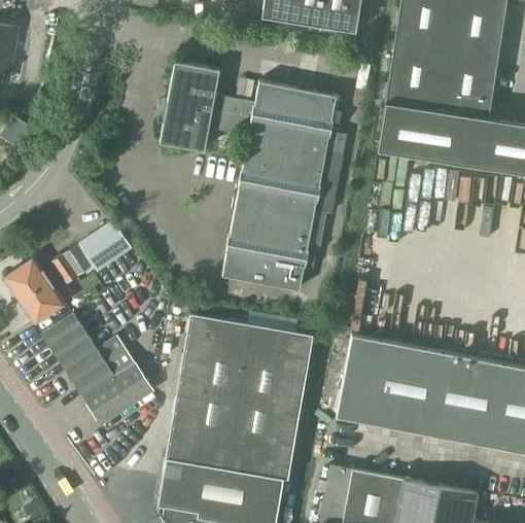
[(0,10),(1,11),(2,0),(0,0),(0,81),(9,83),(19,31),(0,27),(0,10)]
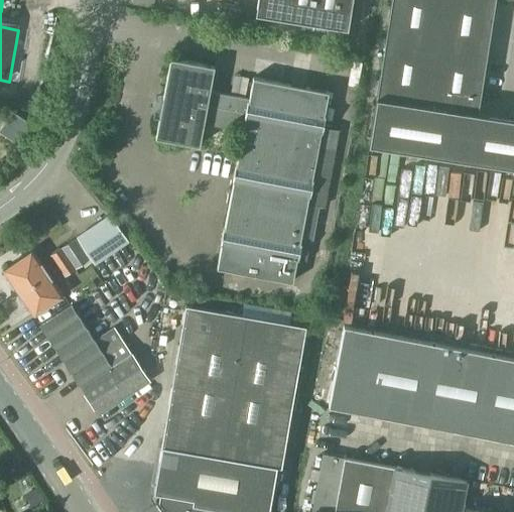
[(259,0),(256,18),(305,26),(346,33),(349,33),(350,30),(354,0),(259,0)]
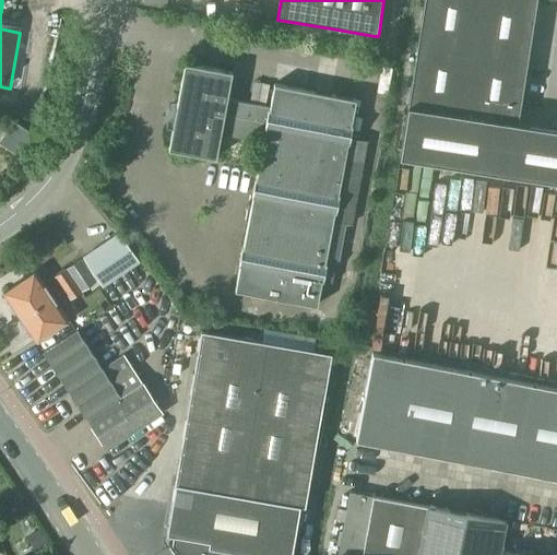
[(529,66),(537,4),(512,0),(426,0),(418,48),(529,66)]
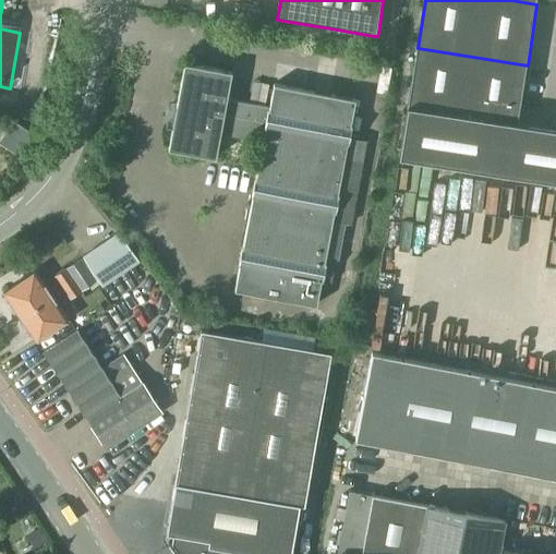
[(418,48),(408,109),(518,127),(528,65),(418,48)]
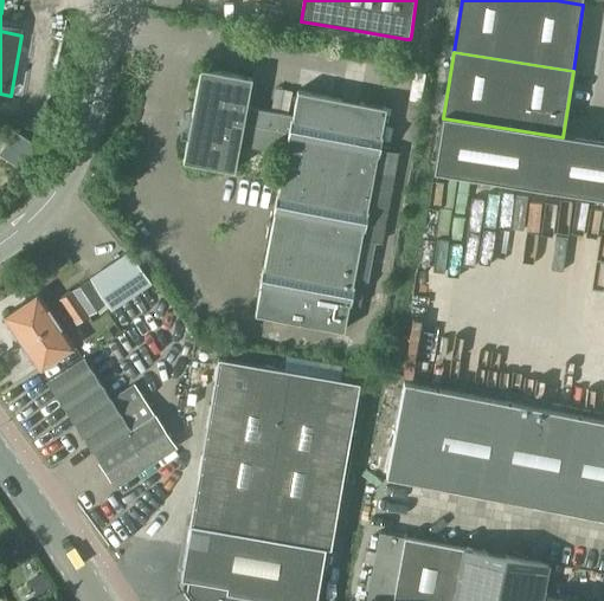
[(400,157),(379,154),(387,112),(299,96),(294,121),(248,112),(254,83),(201,73),(185,166),(236,176),(242,146),(288,154),(256,318),(345,336),(351,308),(361,310),(365,292),(354,290),(362,244),(383,249),(400,157)]
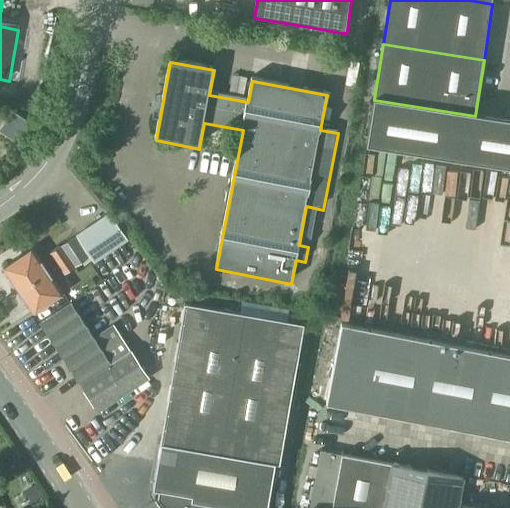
[(374,100),(367,147),(509,170),(509,121),(475,116),(374,100)]
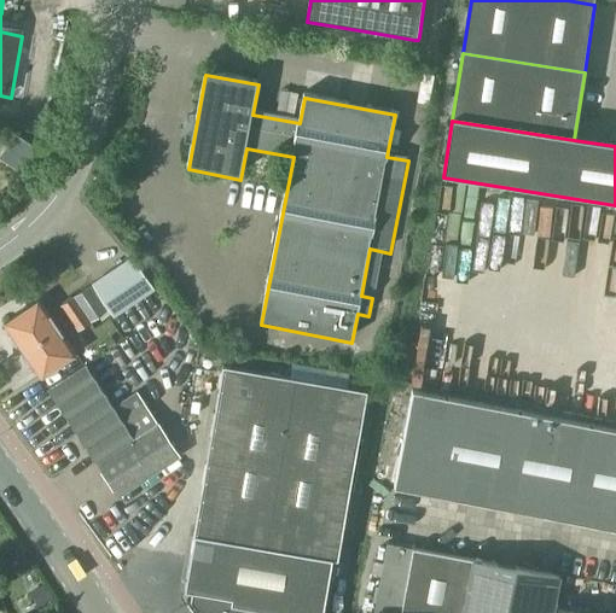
[(115,322),(156,295),(134,261),(93,289),(115,322)]
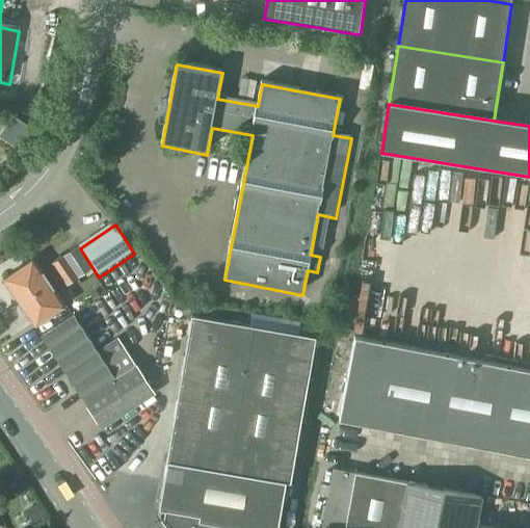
[(78,251),(53,267),(60,278),(72,270),(78,281),(79,282),(93,272),(78,251)]
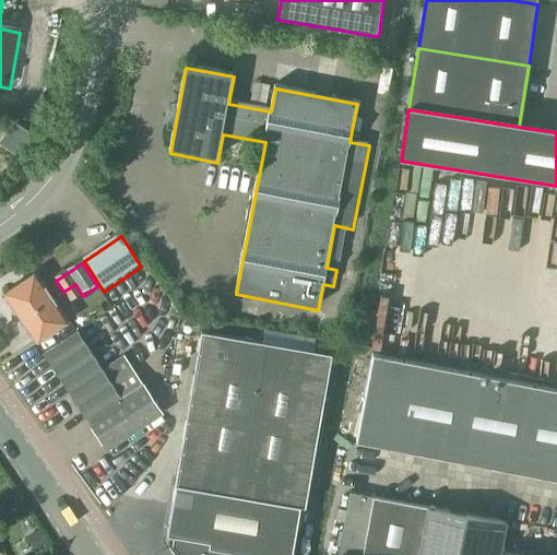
[(36,274),(4,297),(12,309),(11,313),(15,319),(19,318),(21,321),(54,299),(36,274)]
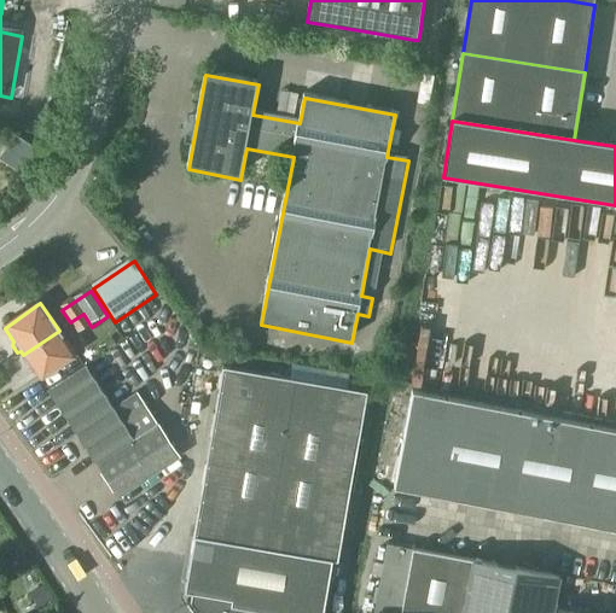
[(83,314),(70,322),(80,336),(92,327),(91,326),(83,314)]
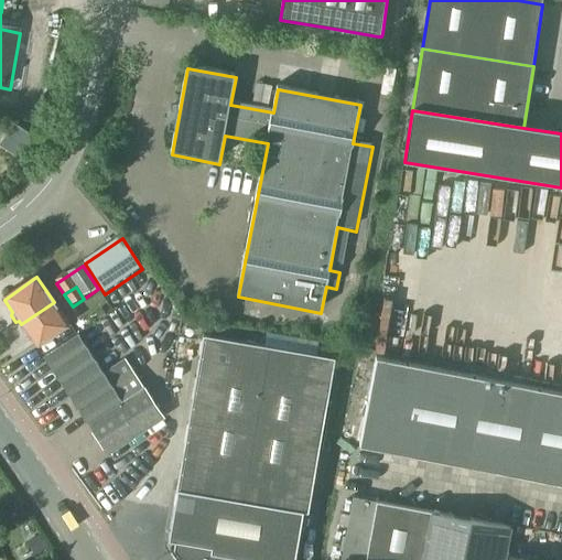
[(54,302),(21,324),(23,327),(22,331),(26,337),(30,337),(38,348),(71,326),(54,302)]
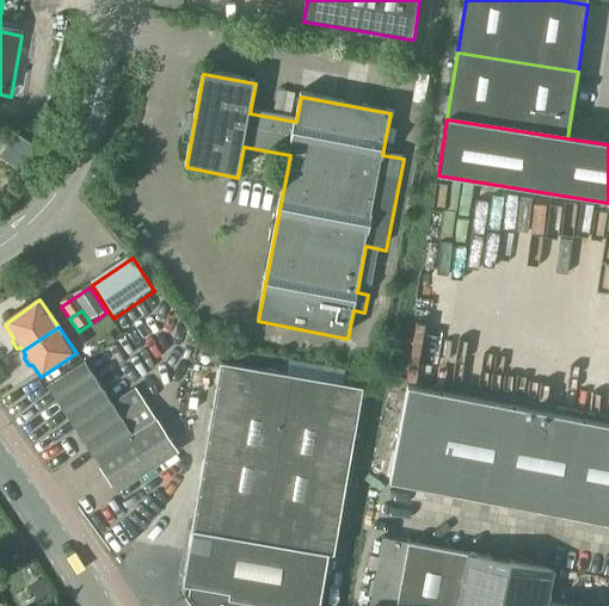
[(86,365),(49,389),(97,463),(158,424),(145,403),(136,393),(114,407),(86,365)]
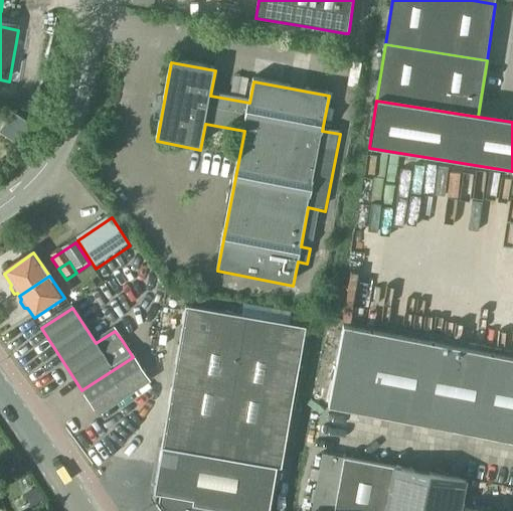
[(299,368),(306,329),(187,308),(180,348),(299,368)]
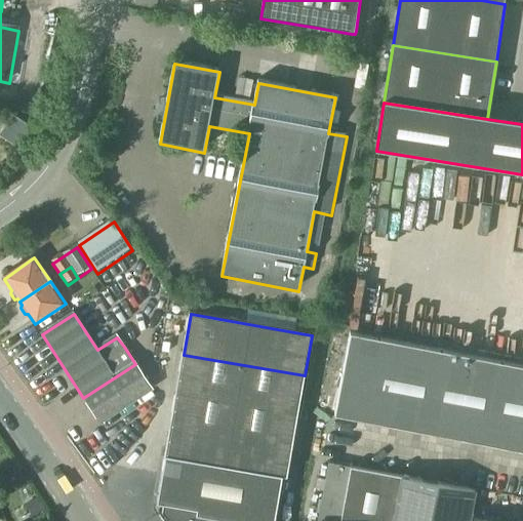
[(522,368),(351,335),(335,417),(522,452),(522,368)]
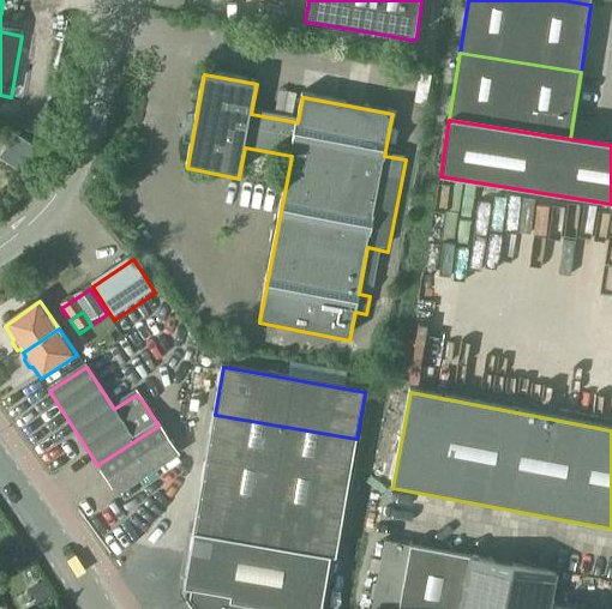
[(336,560),(357,439),(215,415),(195,535),(331,559),(336,560)]
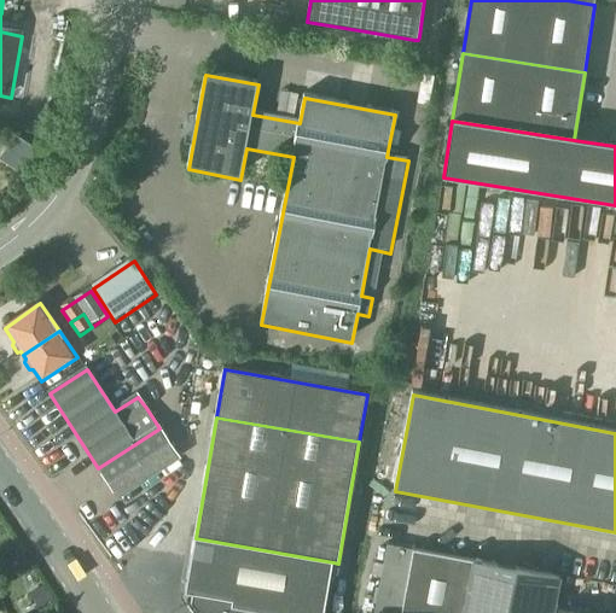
[(120,502),(181,462),(160,428),(98,468),(120,502)]
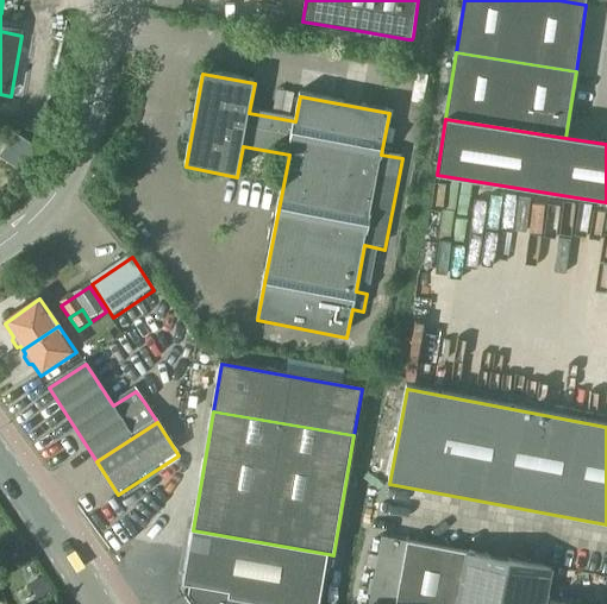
[(319,603),(329,554),(193,530),(183,585),(191,587),(189,596),(194,603),(319,603)]
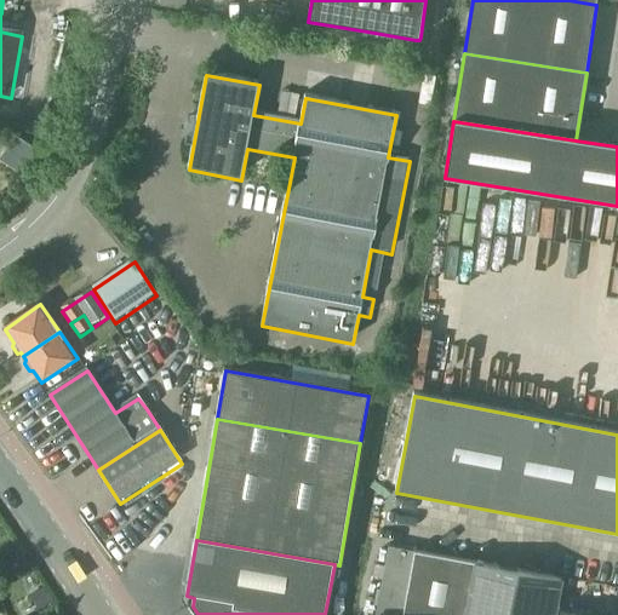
[(468,614),(478,565),(389,550),(377,614),(468,614)]
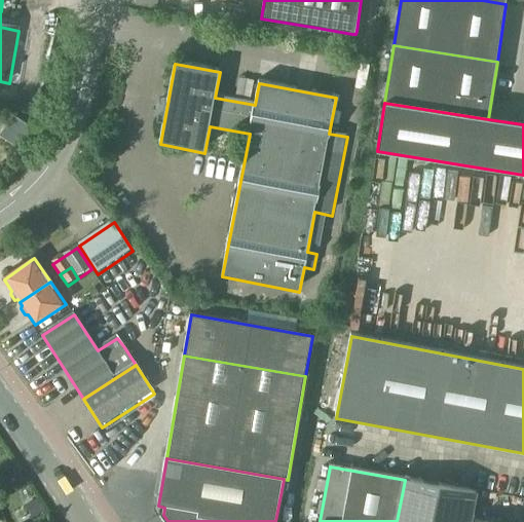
[(471,521),(476,493),(405,480),(397,521),(471,521)]
